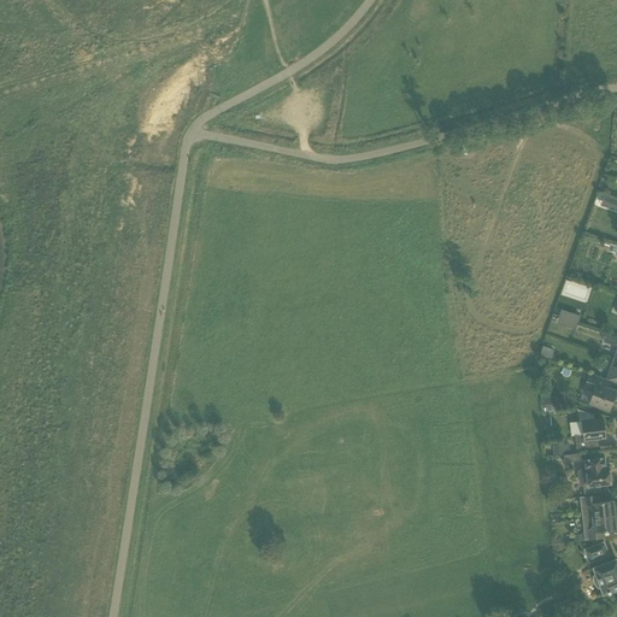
[(616,200),(604,197),(600,206),(616,211),(616,200)]
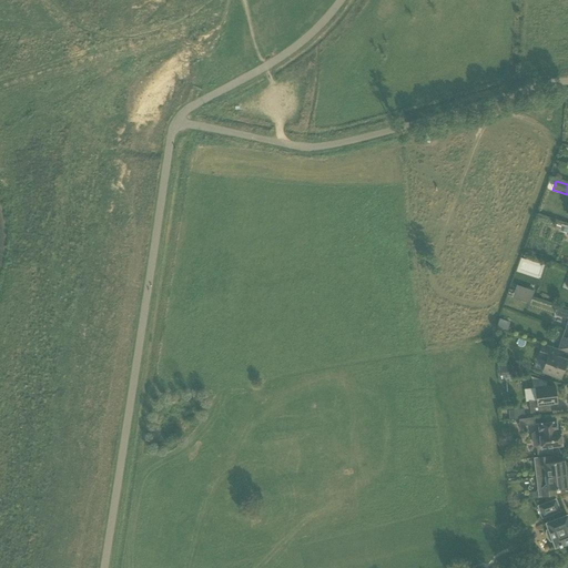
[(567,234),(567,225),(561,223),(561,224),(556,223),(554,229),(567,233),(567,234)]
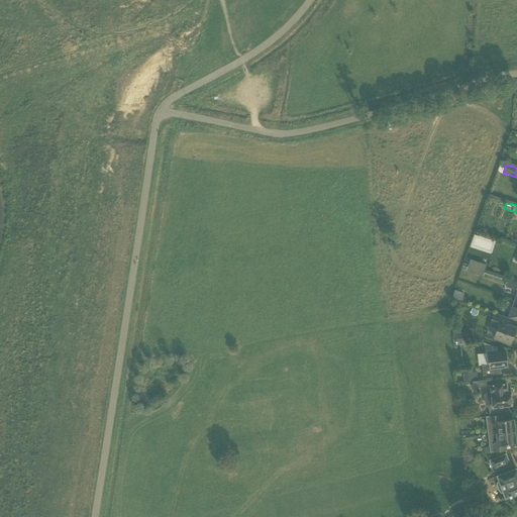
[(484,271),(486,266),(478,262),(476,268),(484,271)]
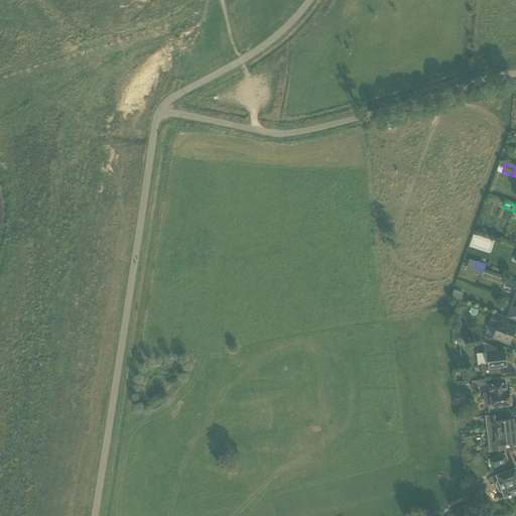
[(481,276),(483,270),(475,267),(473,273),(481,276)]
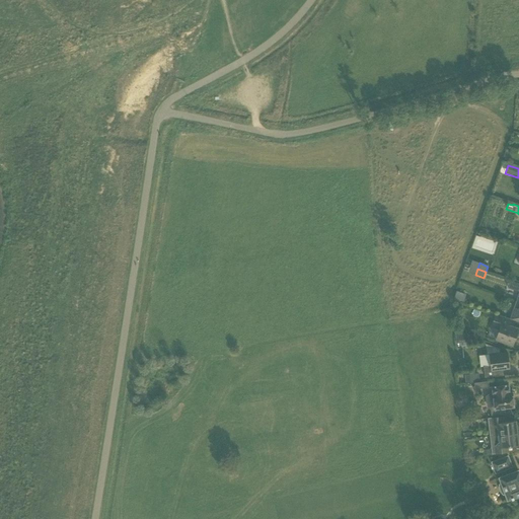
[(463,303),(466,295),(456,291),(453,300),(463,303)]
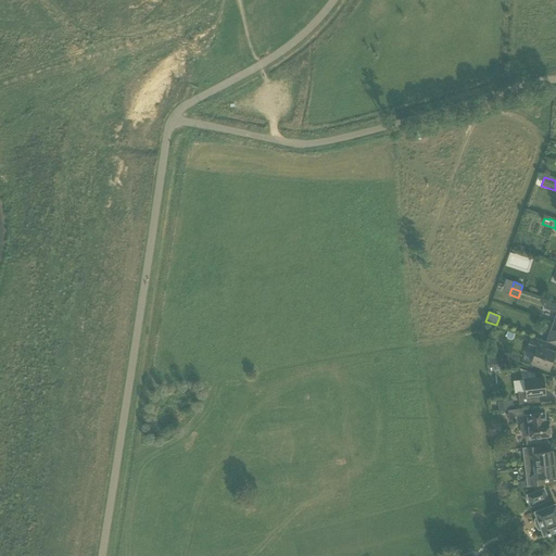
[(555,344),(555,324),(553,324),(546,342),(555,344)]
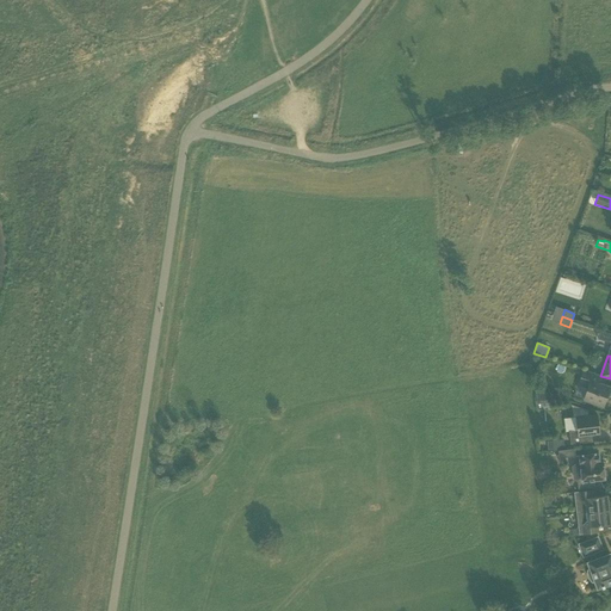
[(610,387),(599,383),(602,376),(584,370),(579,384),(587,387),(584,400),(603,406),(610,387)]
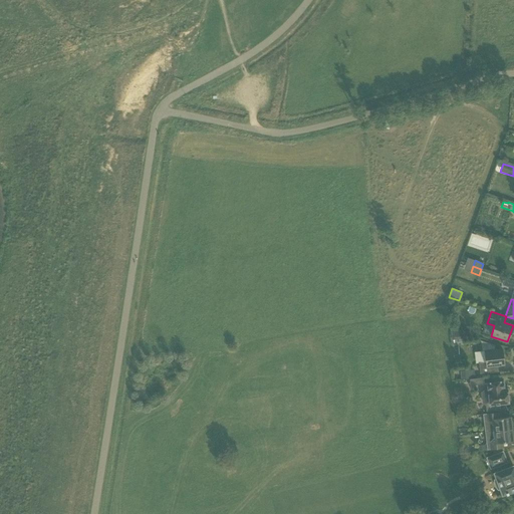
[(451,329),(452,340),(463,338),(463,333),(451,329)]
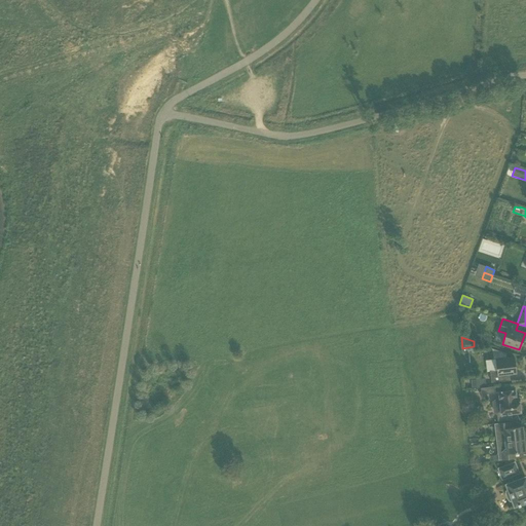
[(490,372),(491,382),(511,380),(510,374),(516,373),(515,358),(496,359),(496,360),(486,360),(487,372),(490,372)]
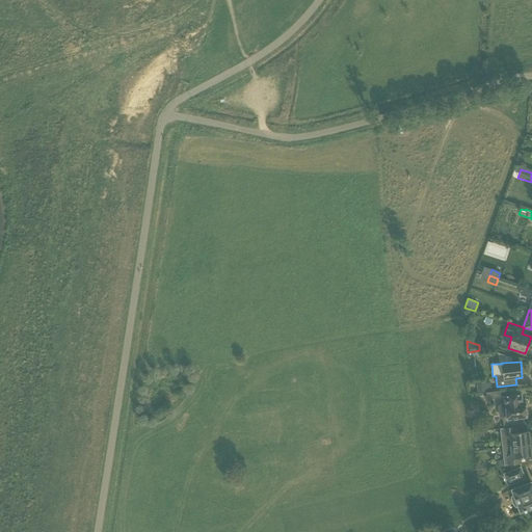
[(478,393),(489,391),(488,382),(477,384),(478,393)]
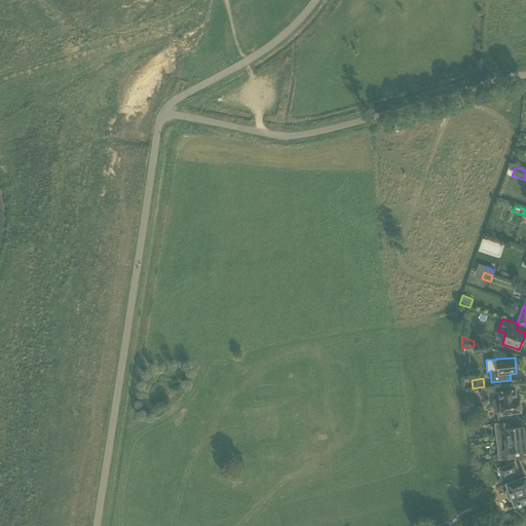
[(495,386),(481,388),(482,399),(488,398),(487,395),(496,393),(495,386)]
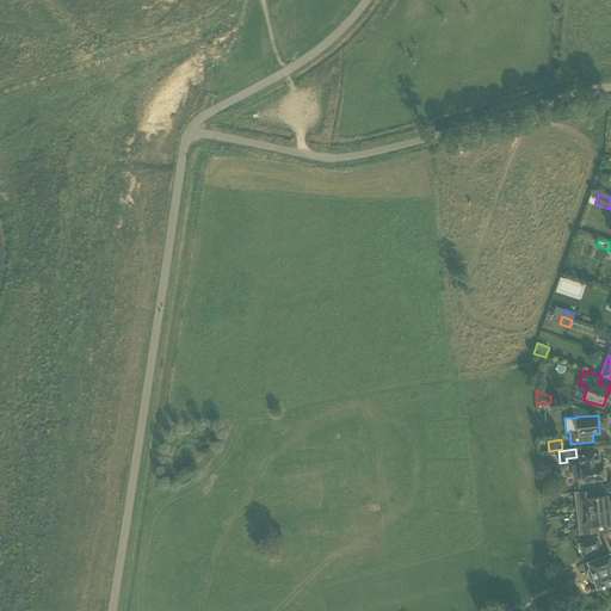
[(579,456),(580,463),(575,464),(572,466),(572,469),(604,467),(603,462),(600,462),(599,454),(579,456)]
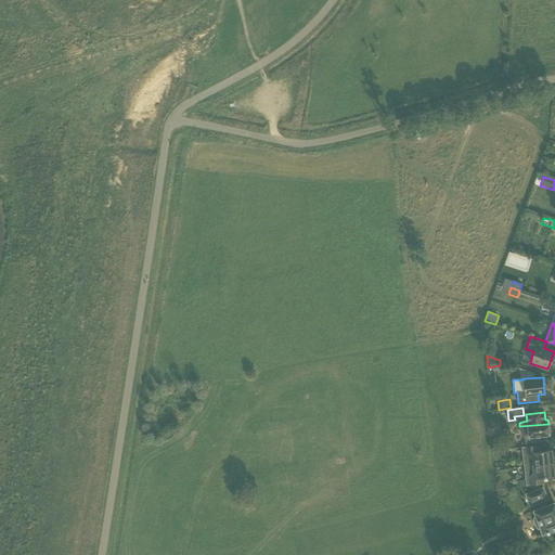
[(520,437),(525,437),(526,444),(541,442),(540,437),(550,435),(550,434),(552,433),(551,428),(549,427),(549,424),(519,426),(520,437)]
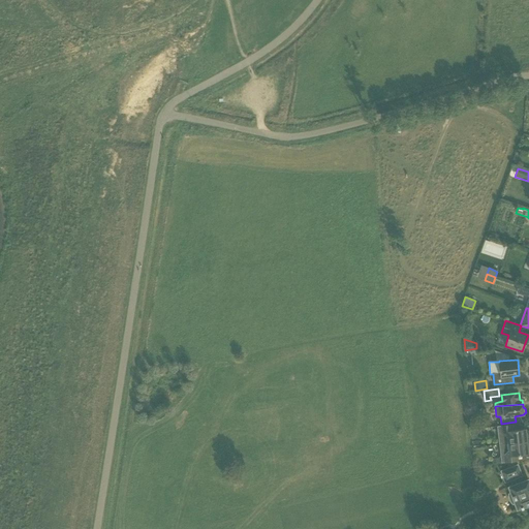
[(526,429),(514,430),(512,425),(500,426),(498,426),(500,444),(527,441),(526,429)]
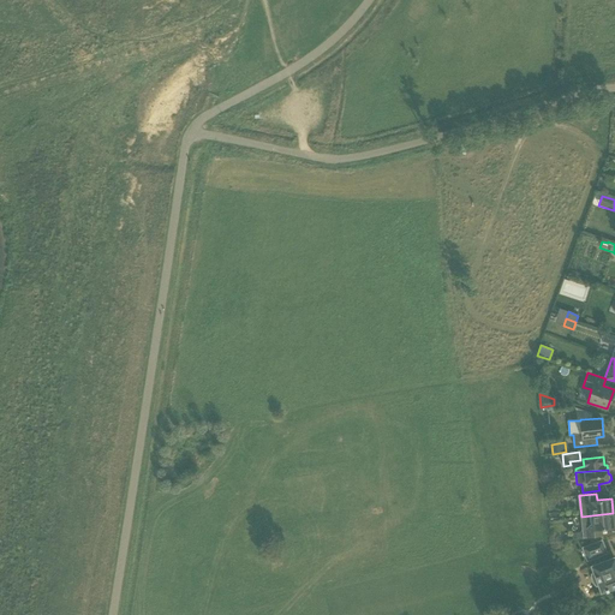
[(583,532),(583,538),(587,538),(602,536),(601,529),(614,527),(613,513),(581,517),(583,532)]
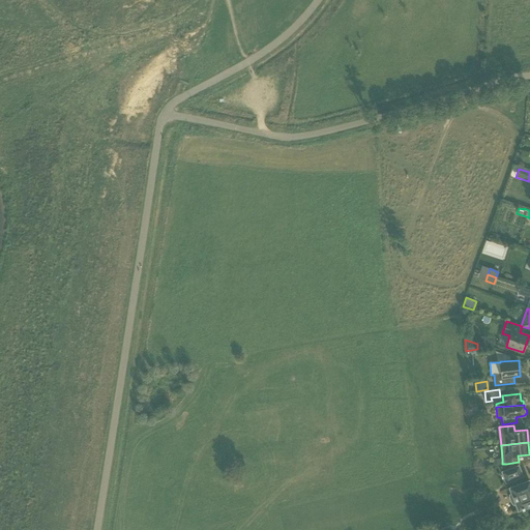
[(519,467),(502,472),(506,482),(522,477),(519,467)]
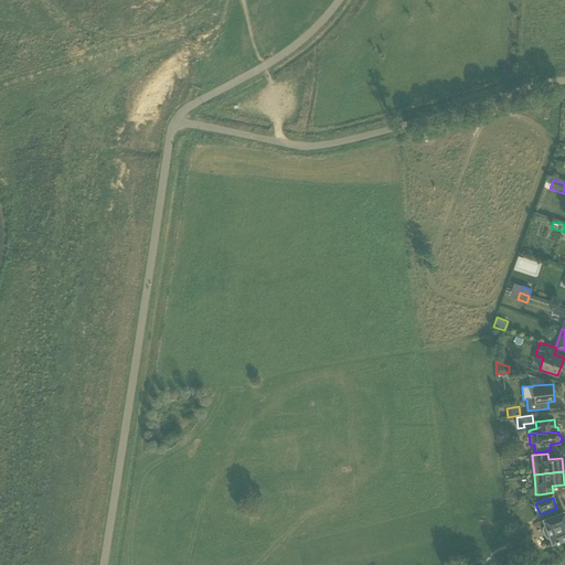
[(564,512),(543,520),(546,526),(544,528),(544,531),(544,533),(545,536),(547,539),(551,537),(553,544),(562,541),(563,543),(564,541),(564,513),(564,512)]
